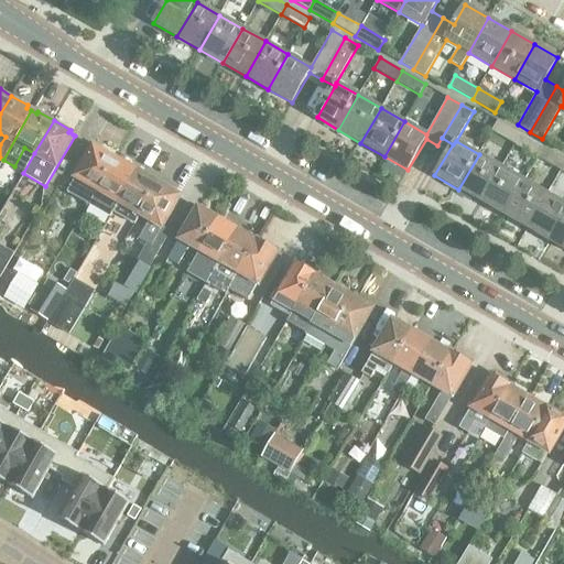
[(514,144),(521,134),(497,120),(491,131),(514,144)]
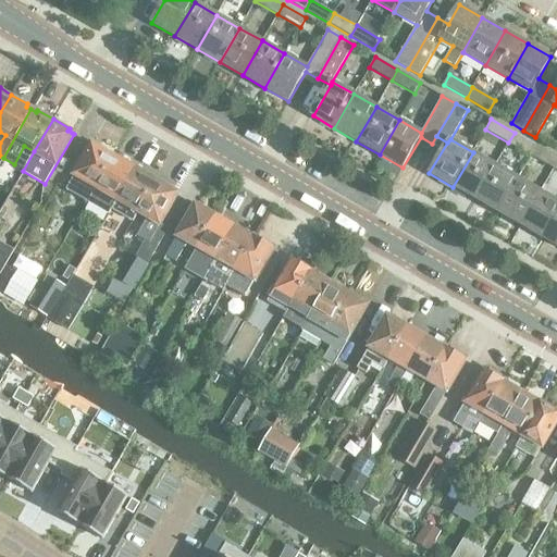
[(515,133),(508,143),(531,156),(536,145),(515,133)]
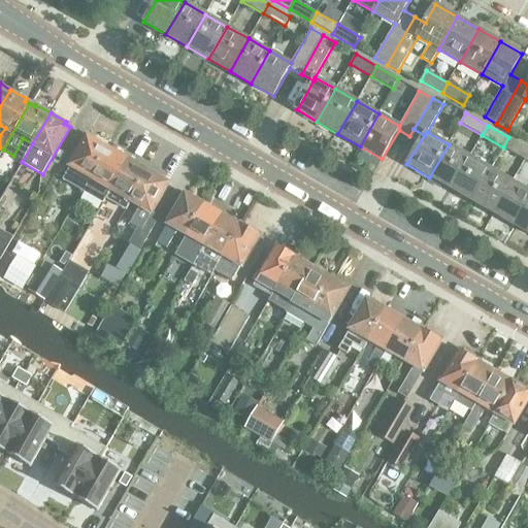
[(87,137),(61,184),(72,190),(81,172),(92,177),(109,146),(94,137),(92,140),(87,137)]
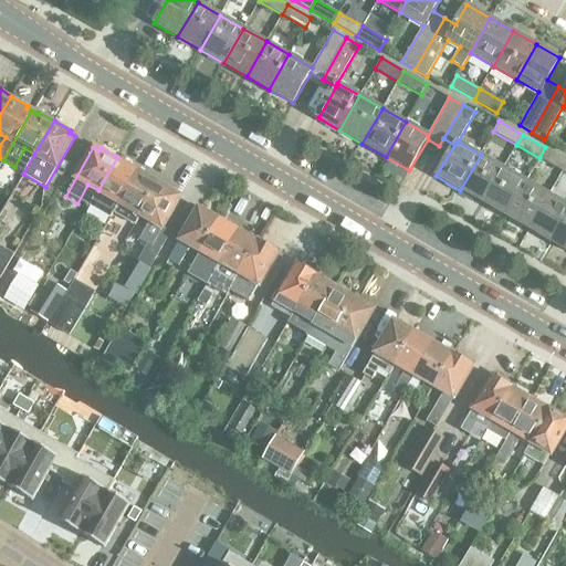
[(565,159),(545,147),(540,158),(563,171),(565,164),(565,159)]
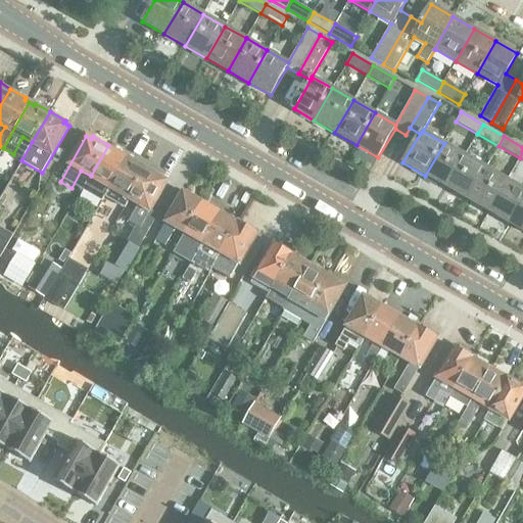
[(444,143),(425,176),(446,188),(465,155),(444,143)]
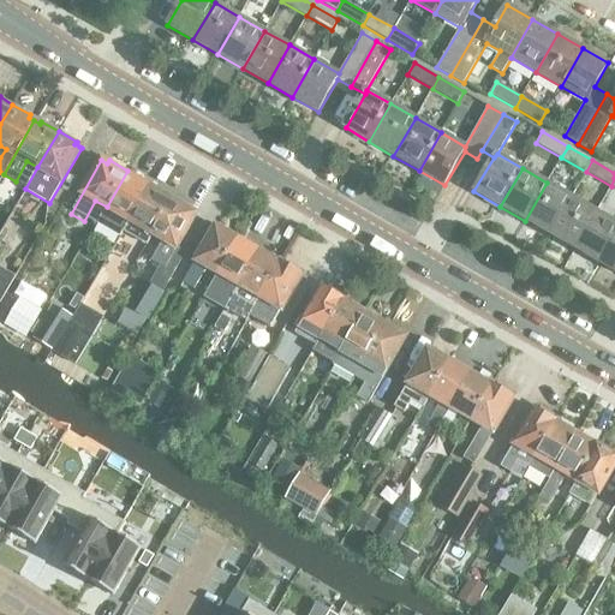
[(123,231),(148,186),(143,184),(144,181),(127,171),(107,207),(97,224),(119,237),(123,231)]
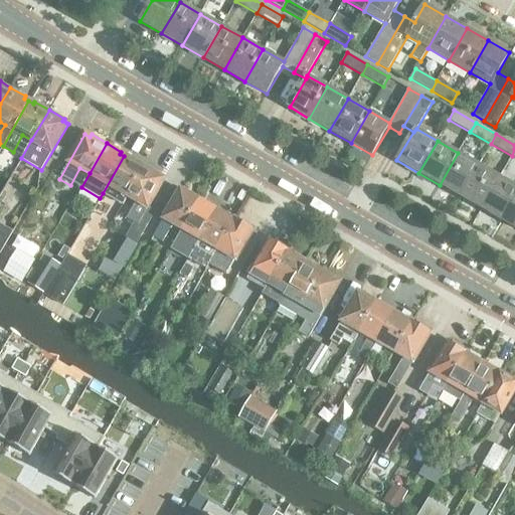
[(458,153),(440,185),(461,196),(479,165),(458,153)]
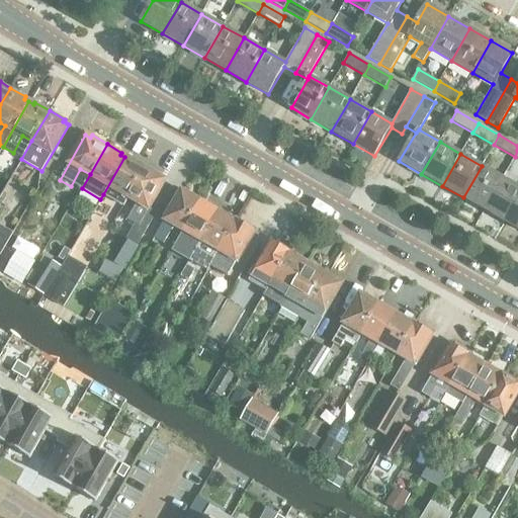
[(124,157),(103,194),(123,205),(128,196),(146,166),(131,158),(130,160),(124,157)]
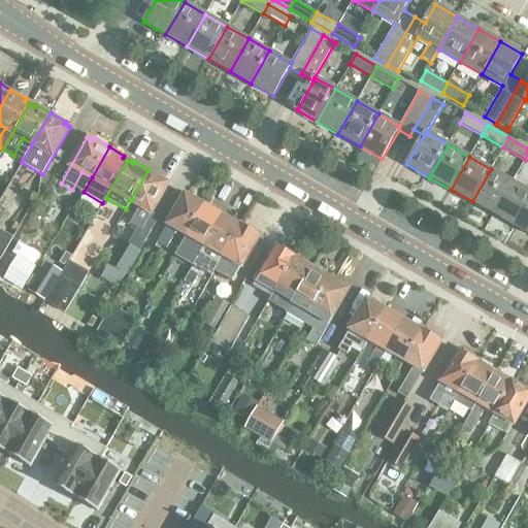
[(164,178),(149,169),(131,200),(140,206),(130,223),(141,229),(167,184),(163,180),(164,178)]
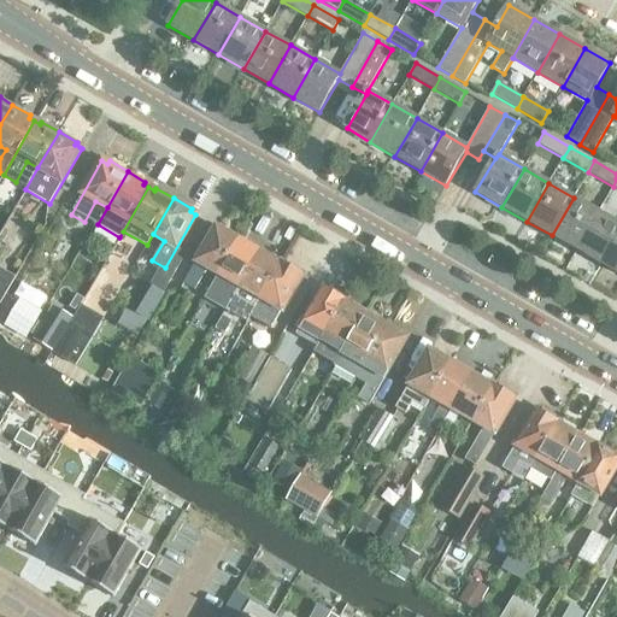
[(574,198),(552,235),(577,250),(599,212),(574,198)]
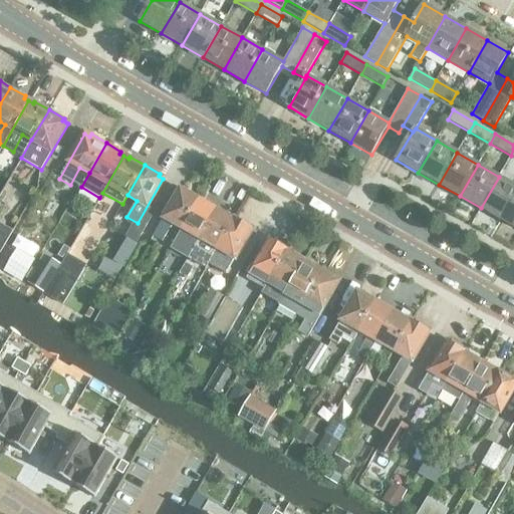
[(513,185),(499,177),(481,208),(501,220),(513,198),(513,185)]
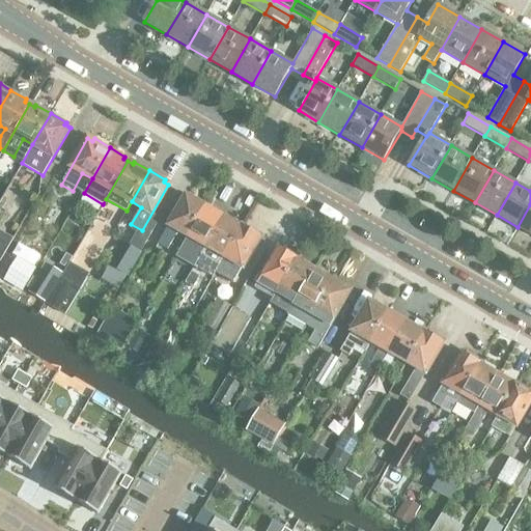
[(169,225),(158,244),(166,249),(177,230),(187,236),(203,208),(186,197),(169,225)]
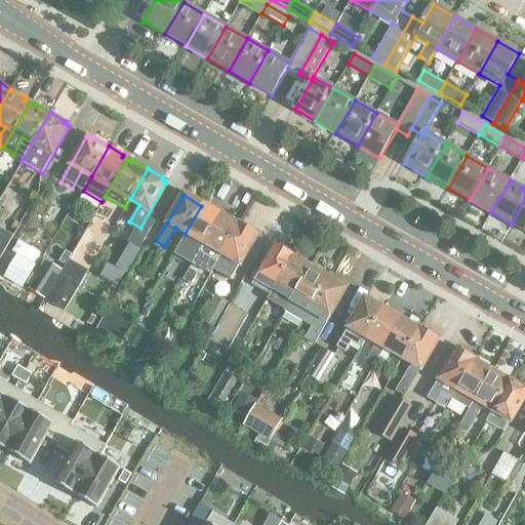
[(524,202),(512,225),(524,232),(524,202)]
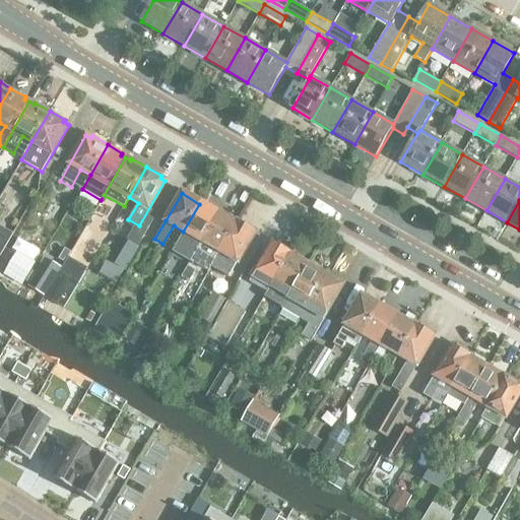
[(184,232),(173,250),(190,260),(217,214),(199,204),(183,232),(184,232)]
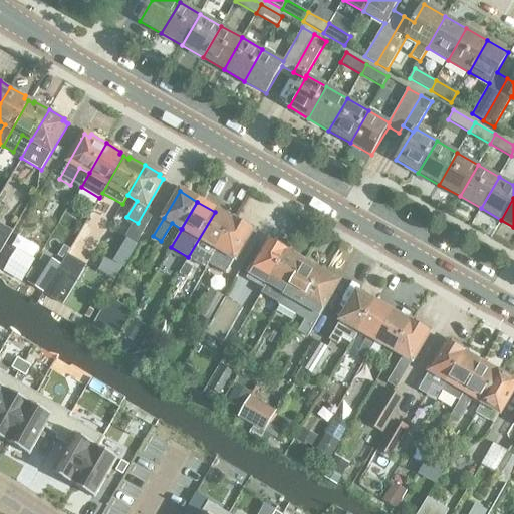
[(215,212),(188,257),(206,267),(232,221),(215,212)]
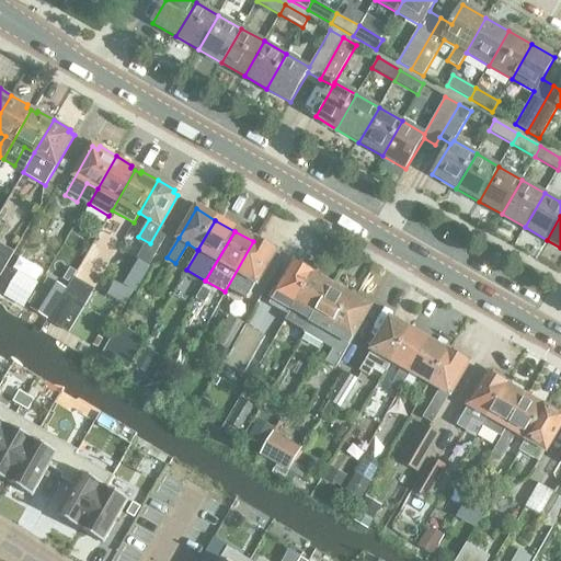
[(253,241),(225,292),(236,297),(244,302),(255,283),(274,251),(270,249),(271,247),(260,240),(258,242),(253,240),(253,241)]
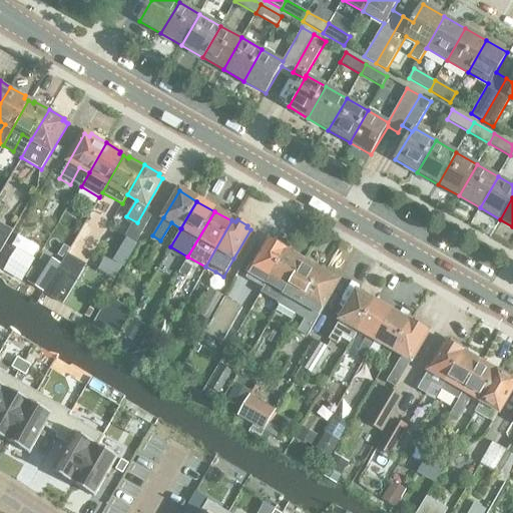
[(0,251),(13,230),(0,222),(0,251)]
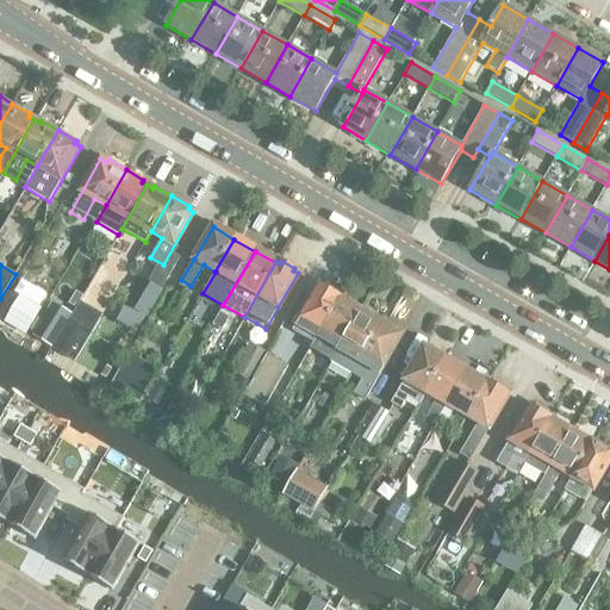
[(144,316),(149,309),(161,290),(141,278),(125,305),(144,316)]
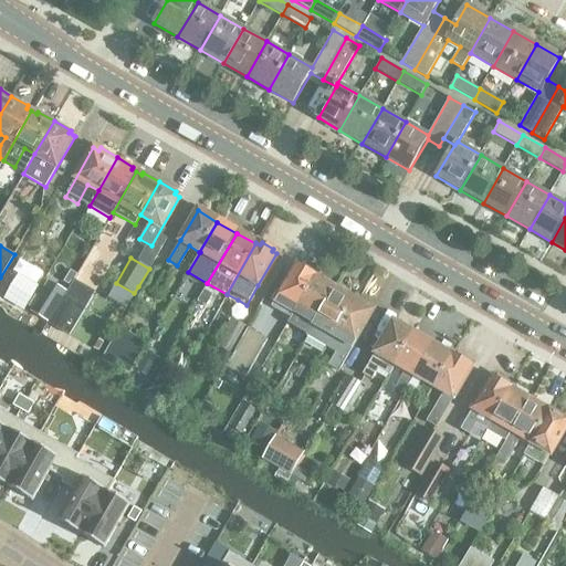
[(278,297),(271,308),(291,320),(297,308),(315,278),(316,276),(312,274),(313,271),(302,264),(300,268),(295,265),(278,297)]
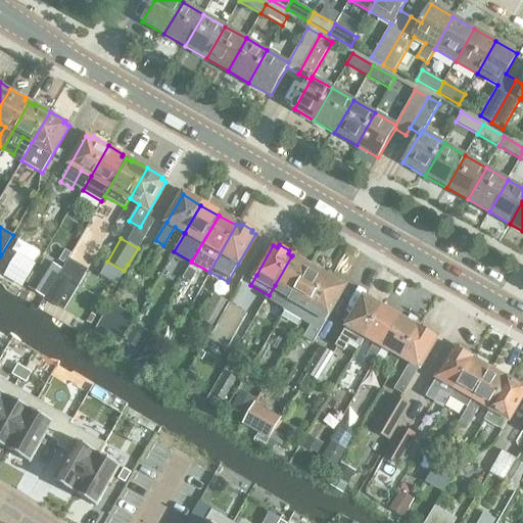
[(0,272),(22,285),(24,284),(35,265),(10,249),(0,267),(0,272)]
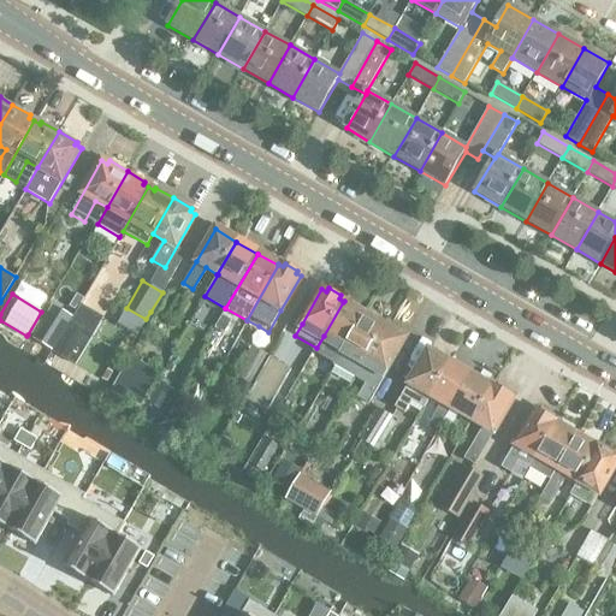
[(317,348),(313,354),(333,366),(336,362),(363,314),(343,302),(324,336),(317,348)]
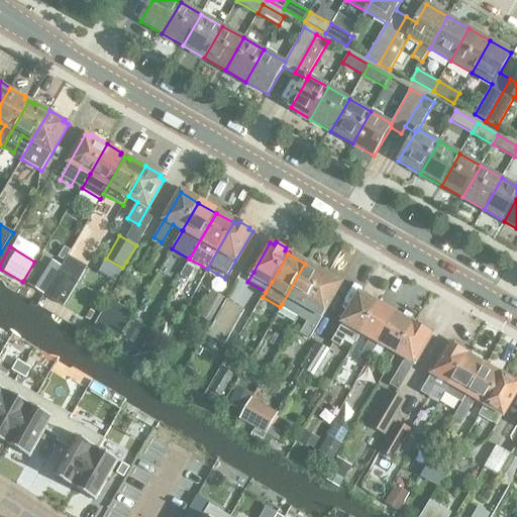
[(29,285),(40,292),(50,274),(58,263),(47,256),(29,285)]
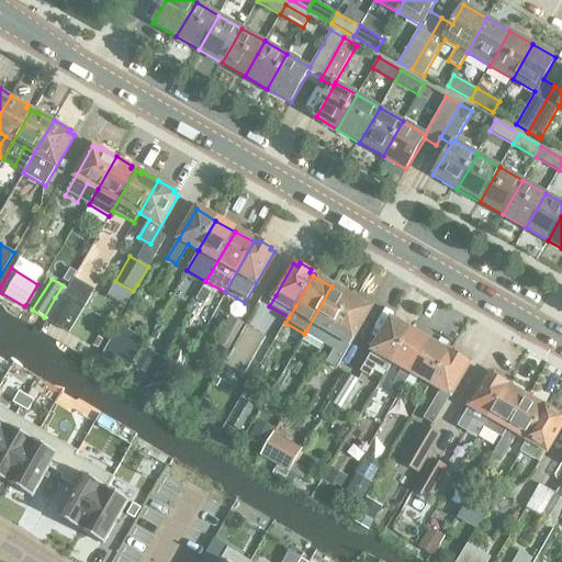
[(205,283),(197,300),(205,303),(213,288),(205,283)]
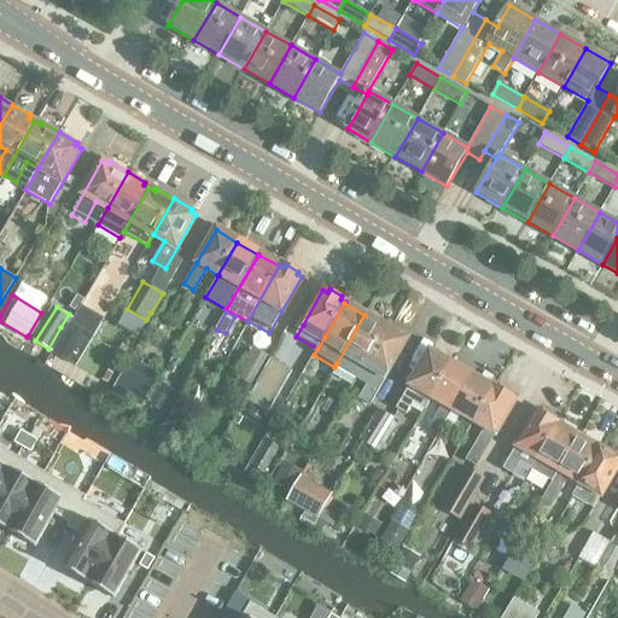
[(365,315),(334,367),(356,379),(385,327),(365,315)]
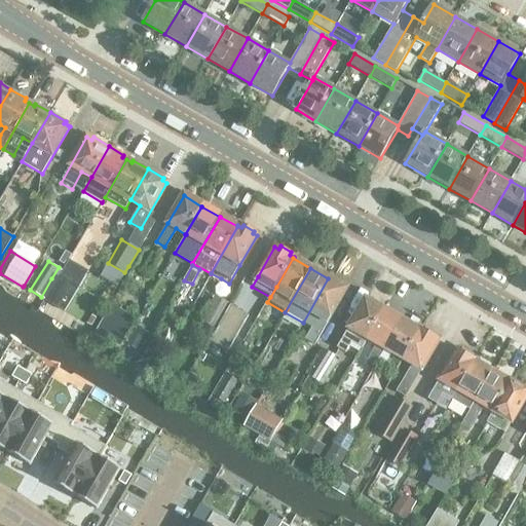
[(45,299),(61,308),(64,311),(78,289),(73,285),(77,277),(64,269),(45,299)]
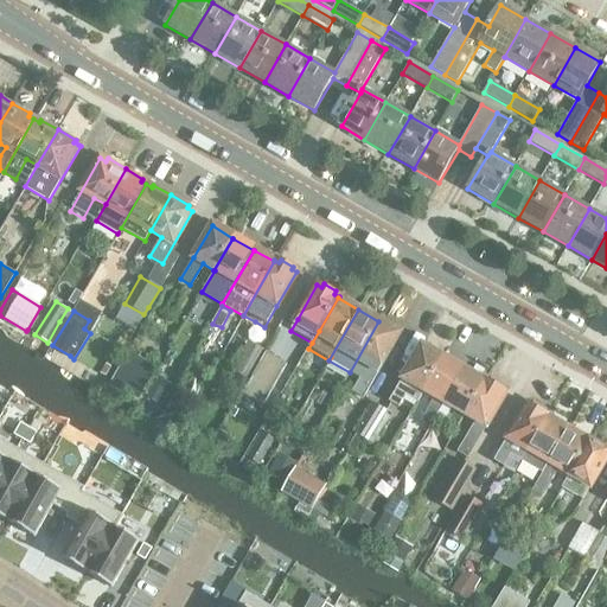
[(378,321),(350,372),(360,379),(353,393),(363,398),(401,333),(378,321)]
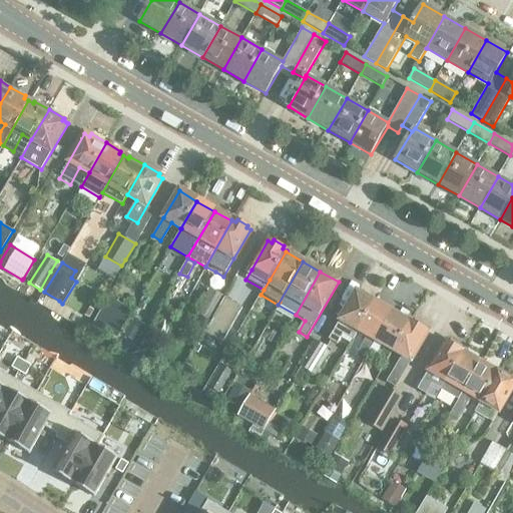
[(209,321),(224,296),(209,288),(195,313),(209,321)]
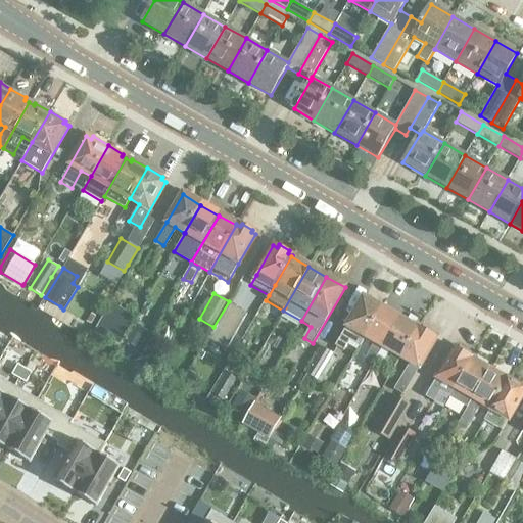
[(363,297),(335,345),(344,350),(349,341),(359,346),(360,347),(365,337),(381,308),(363,297)]
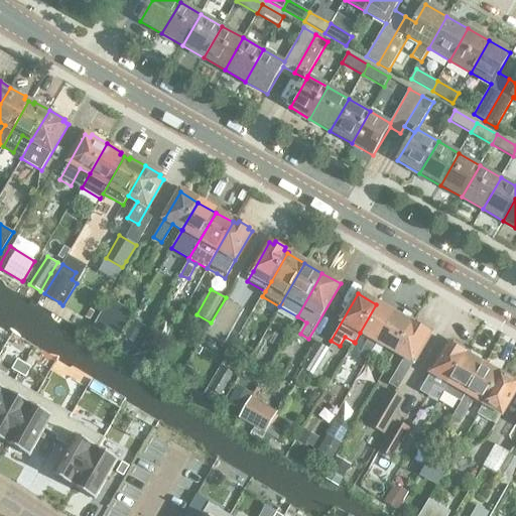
[(118,339),(129,319),(133,312),(118,303),(119,300),(111,295),(94,325),(118,339)]
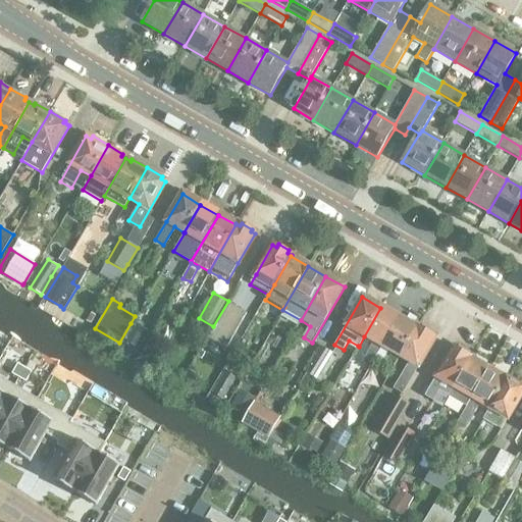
[(208,340),(224,350),(245,314),(228,305),(208,340)]
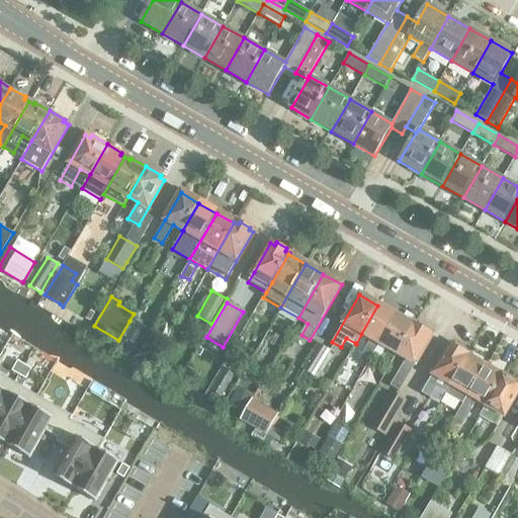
[(377,306),(361,334),(370,339),(362,354),(370,359),(378,344),(395,316),(377,306)]
